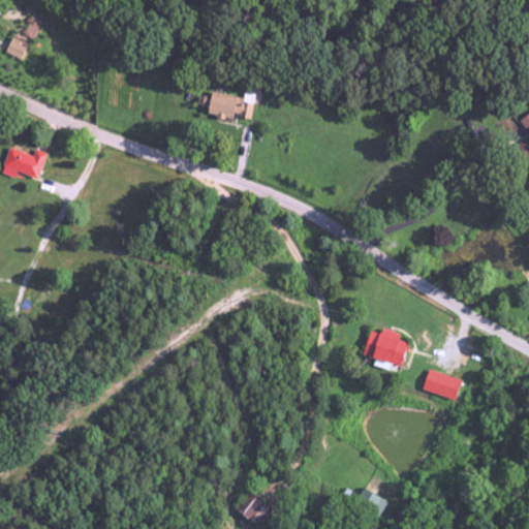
[(34,40),(41,21),(31,17),(24,37),(34,40)]
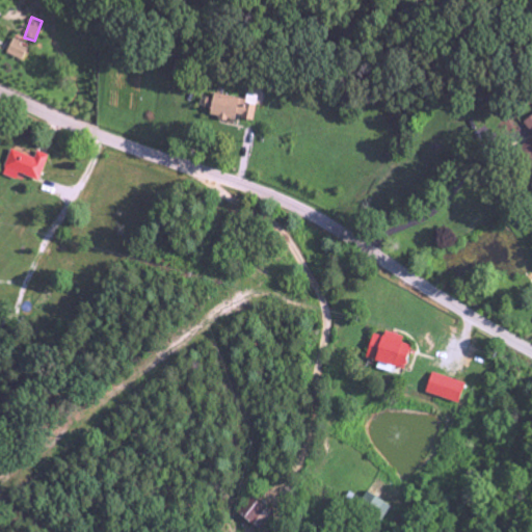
[(23,60),(28,45),(10,40),(6,55),(23,60)]
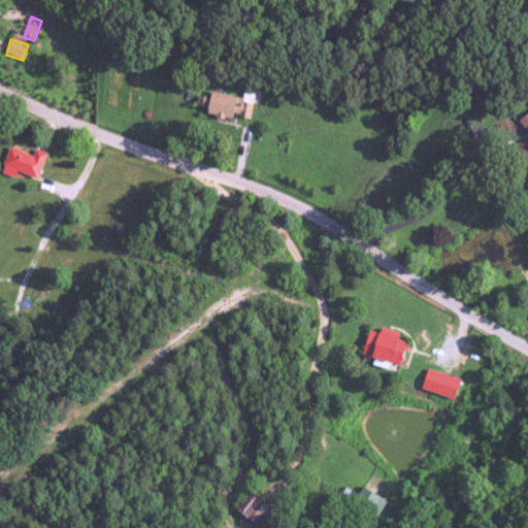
[(205,116),(232,121),(233,117),(252,120),(256,96),(244,94),(243,99),(209,93),(205,116)]
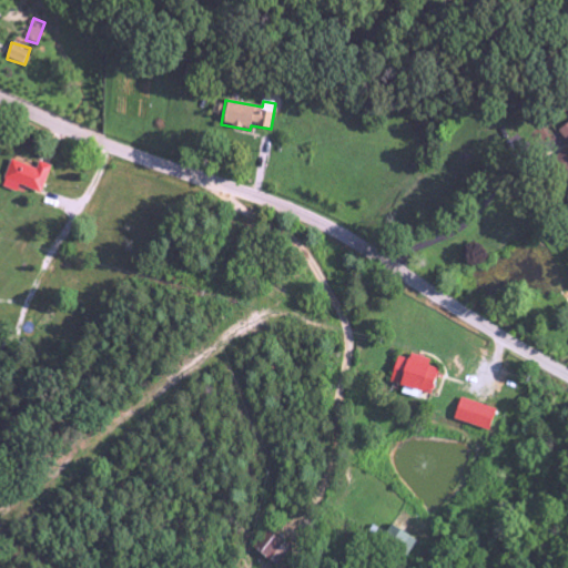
[(567,173),(567,122),(557,129),(567,150),(549,159),(560,178),(567,173)]
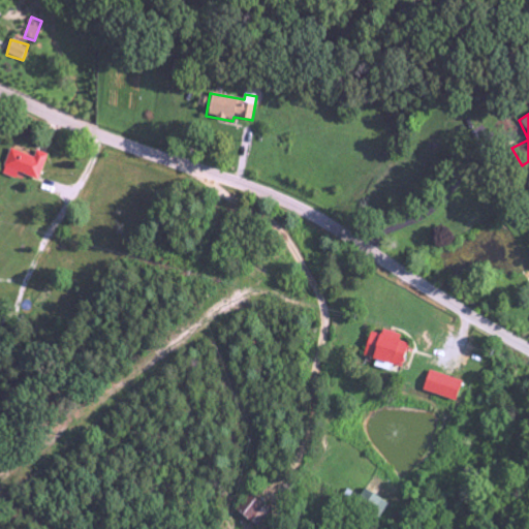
[(48,155),(36,150),(33,158),(10,149),(1,170),(36,184),(48,155)]
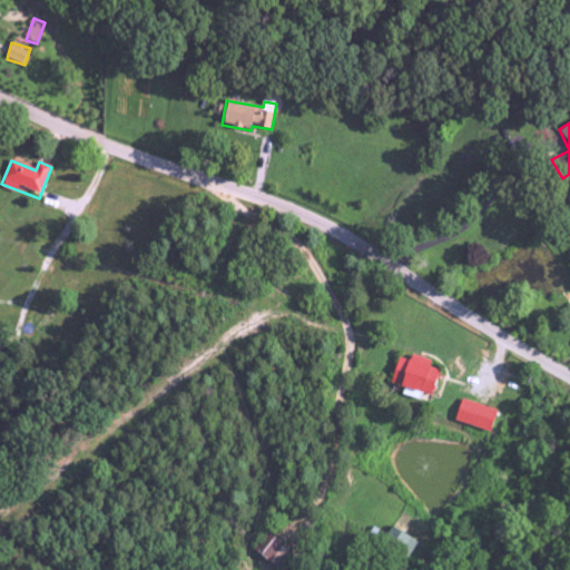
[(392,385),(410,390),(409,392),(432,397),(439,371),(430,369),(432,361),(411,356),(410,362),(399,359),(392,385)]
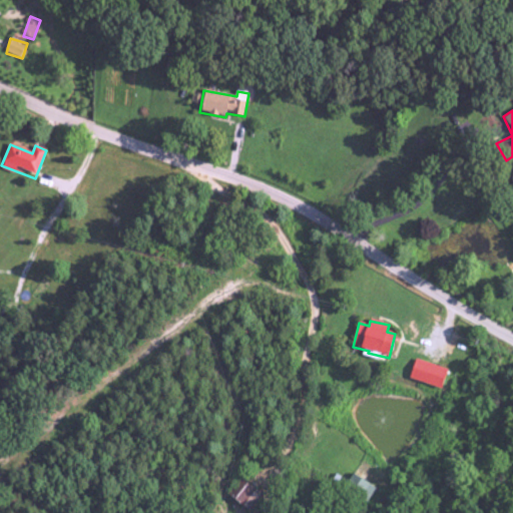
[(411,381),(444,388),(448,369),(415,362),(411,381)]
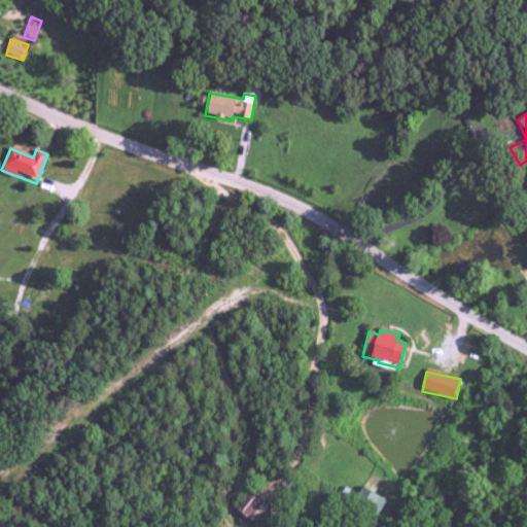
[(377,518),(386,502),(363,488),(354,504),(377,518)]
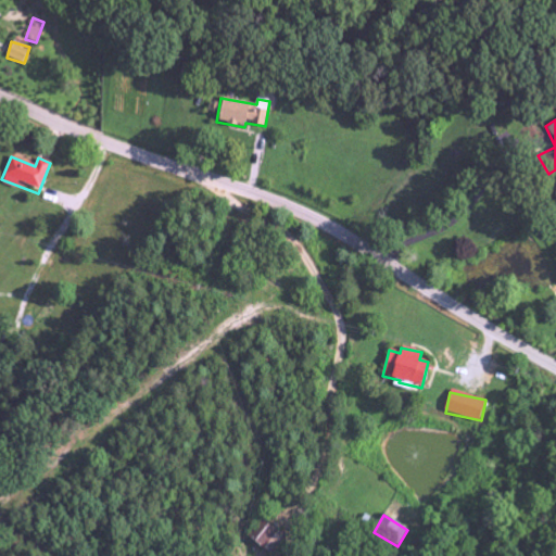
[(251,540),(268,548),(278,528),(262,519),(251,540)]
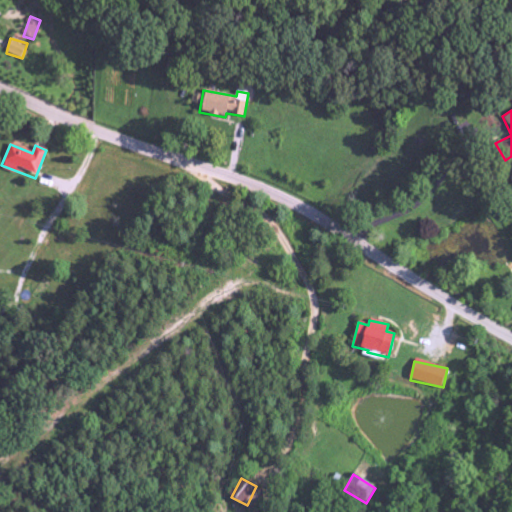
All buildings are outlined.
